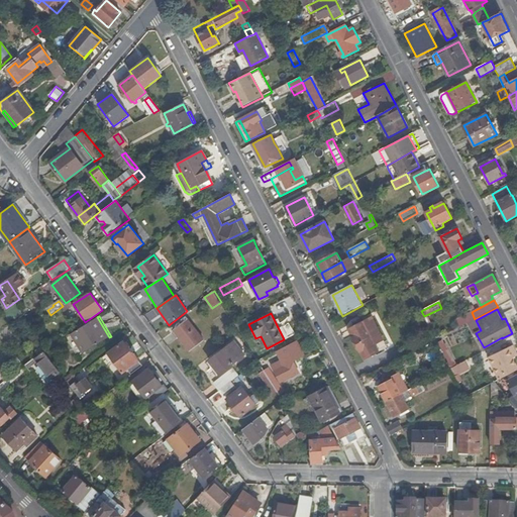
[(97,317),(71,333),(83,353),(109,337),(97,317)]
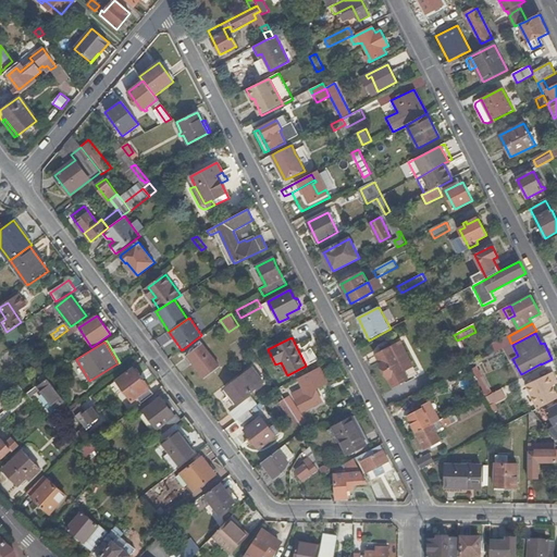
[(400,363),(409,358),(400,342),(376,355),(385,371),(400,363)]
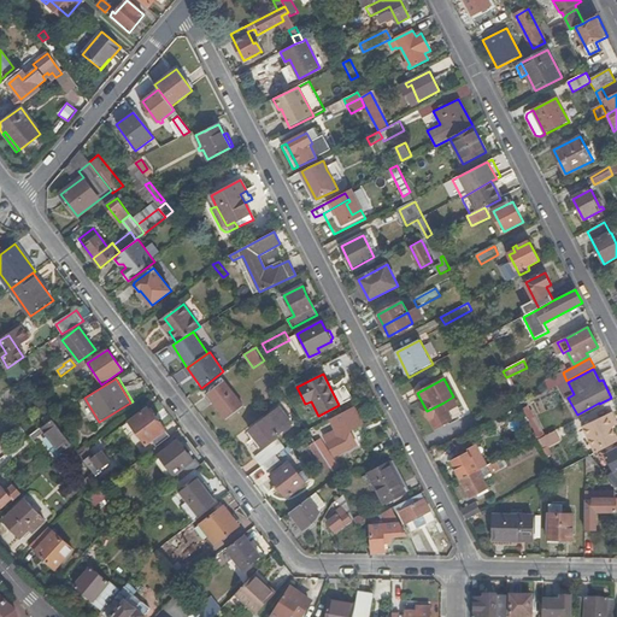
[(227,419),(242,407),(223,382),(207,394),(227,419)]
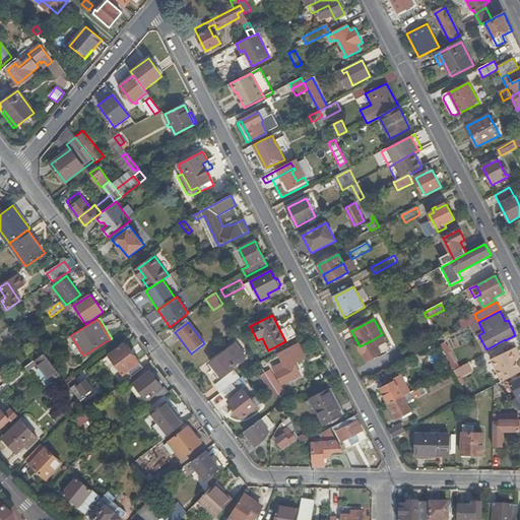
[(386,342),(382,334),(374,339),(360,346),(368,362),(382,354),(378,346),(386,342)]
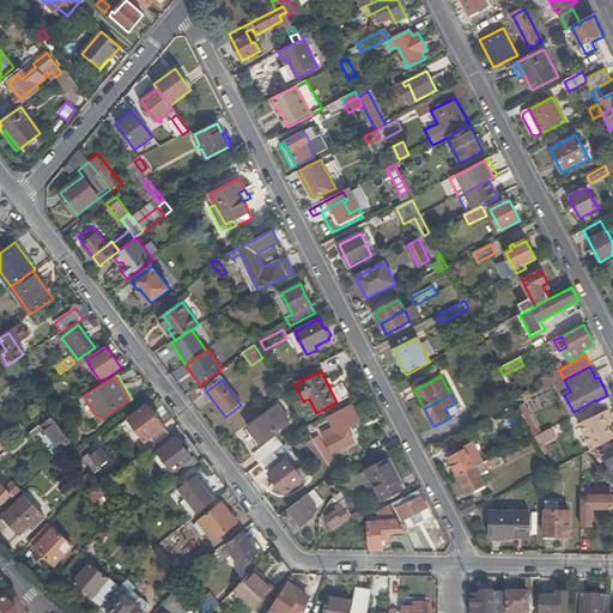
[(153,437),(158,443),(170,434),(163,425),(164,425),(161,419),(159,420),(153,413),(155,412),(150,406),(149,407),(147,405),(128,419),(131,422),(127,424),(123,422),(120,424),(122,428),(123,428),(128,434),(135,429),(146,442),(153,437)]
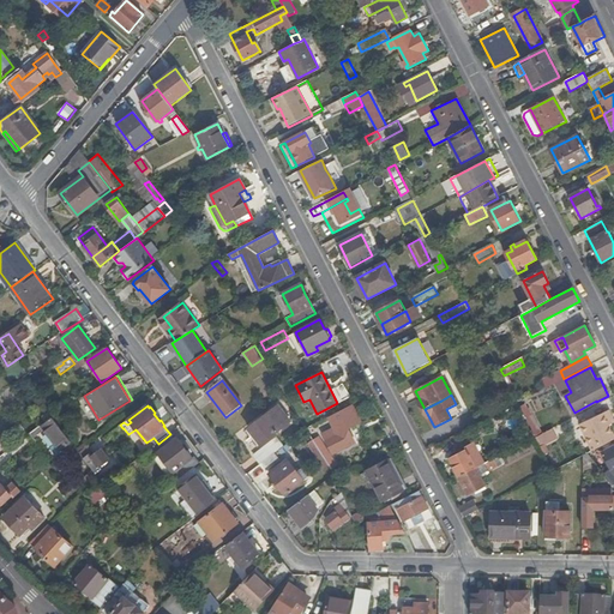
[(286,415),(283,413),(278,405),(248,429),(260,445),(290,422),(286,415)]
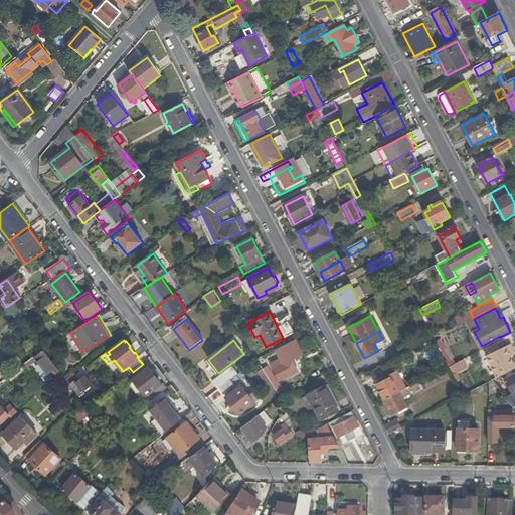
[(296,340),(276,350),(283,364),(274,368),(280,380),(298,371),(292,360),(303,354),(296,340)]
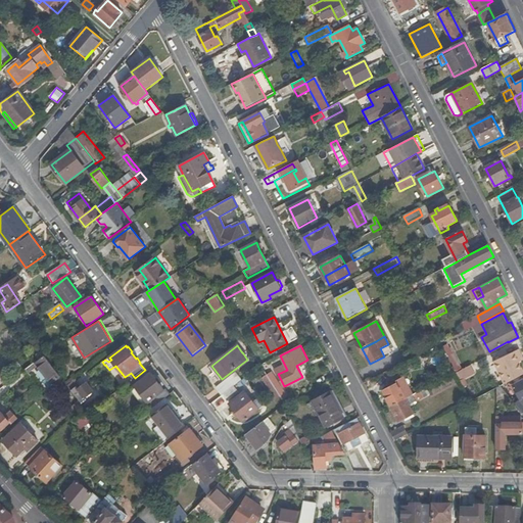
[(449,348),(445,350),(457,372),(461,370),(449,348)]
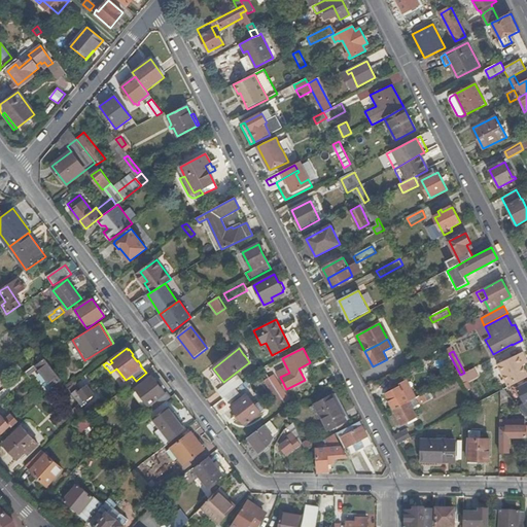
[(517,379),(519,382),(526,377),(526,373),(522,362),(525,360),(522,355),(519,357),(518,355),(498,364),(507,383),(517,379)]
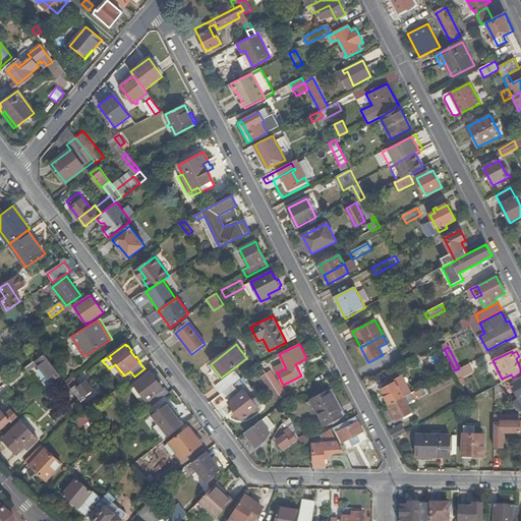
[(44,353),(34,361),(25,368),(29,371),(38,364),(48,377),(43,381),(49,388),(53,384),(54,385),(62,378),(44,353)]
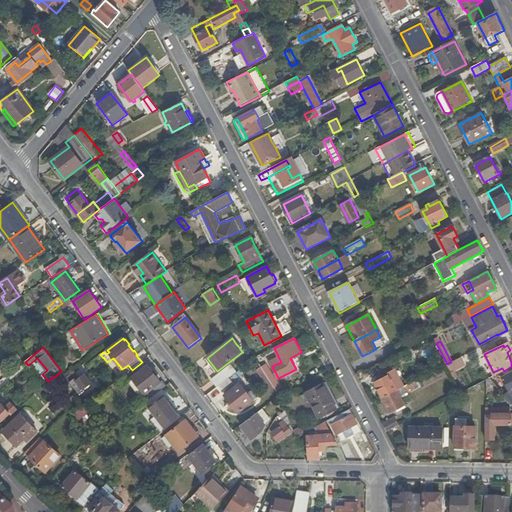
[(259,356),(255,358),(261,367),(271,384),(279,396),(281,395),(285,393),(282,389),(281,389),(259,356)]
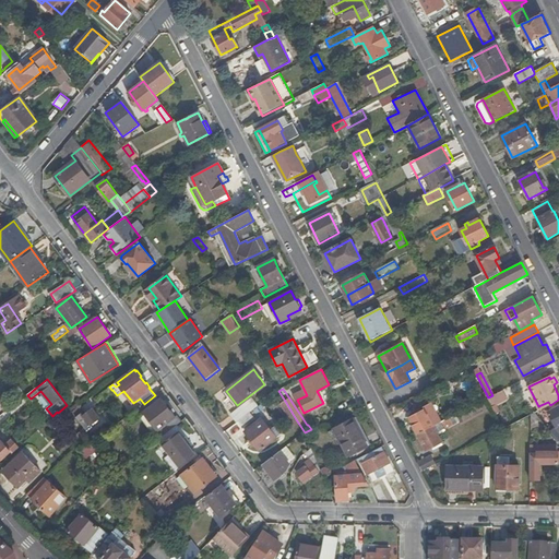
[(488,397),(488,399),(491,405),(508,397),(503,390),(488,397)]
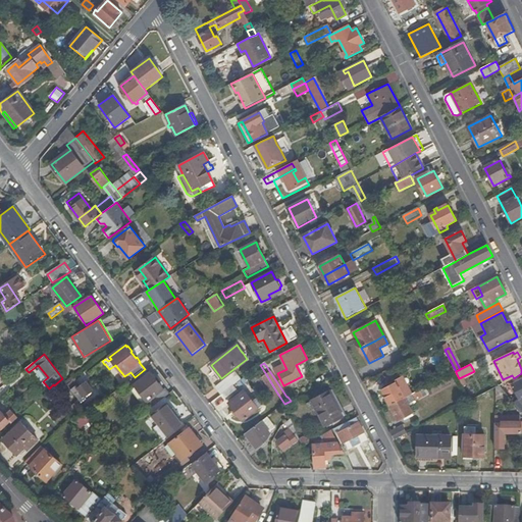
[(233,385),(241,379),(236,372),(217,386),(222,394),(233,385)]
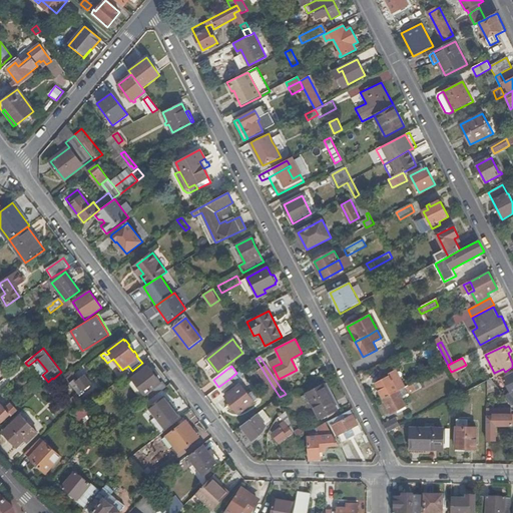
[(157,386),(161,392),(165,388),(148,367),(132,379),(145,395),(157,386)]
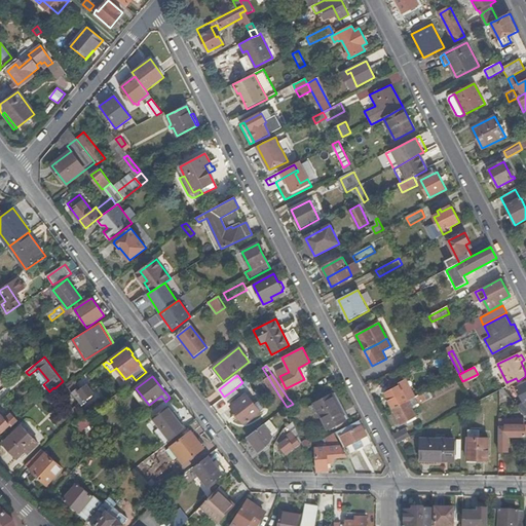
[(278,395),(268,377),(264,380),(274,397),(278,395)]
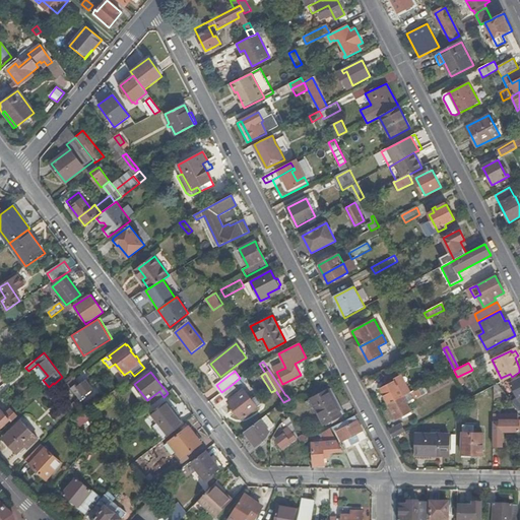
[(382,389),(390,404),(403,396),(411,393),(402,376),(395,379),(396,381),(382,389)]
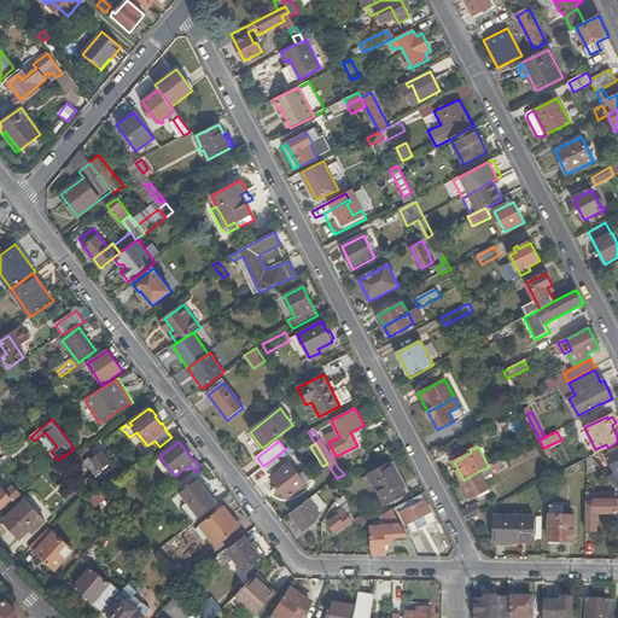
[(608,448),(598,453),(601,462),(608,459),(616,473),(608,477),(617,489),(617,449),(611,453),(608,448)]
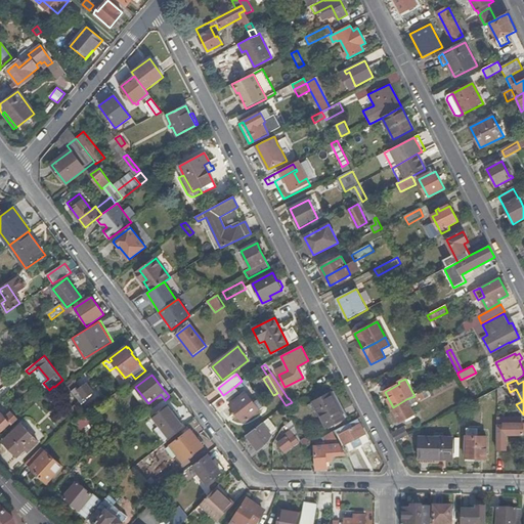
[(72,392),(79,400),(82,404),(86,400),(85,399),(86,398),(88,399),(92,395),(91,393),(93,392),(87,384),(81,389),(79,386),(72,392)]
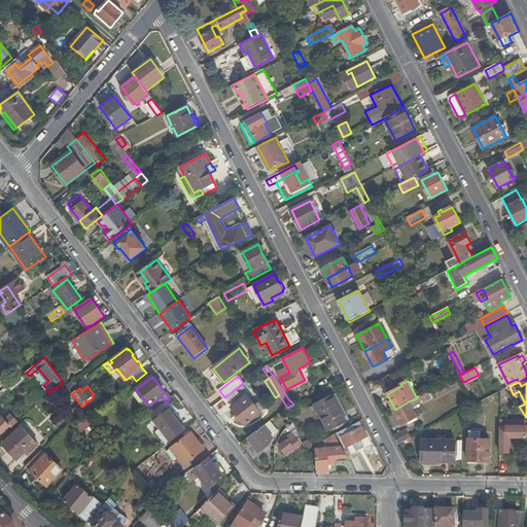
[(236,389),(224,397),(230,405),(241,395),(236,389)]
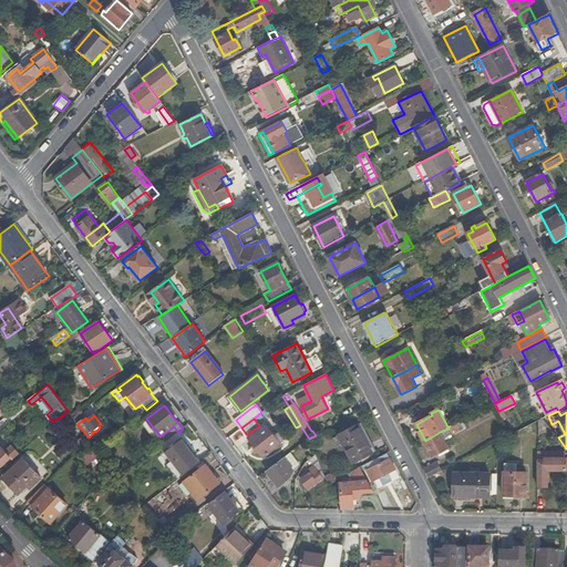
[(548,425),(543,419),(539,420),(539,430),(548,425)]
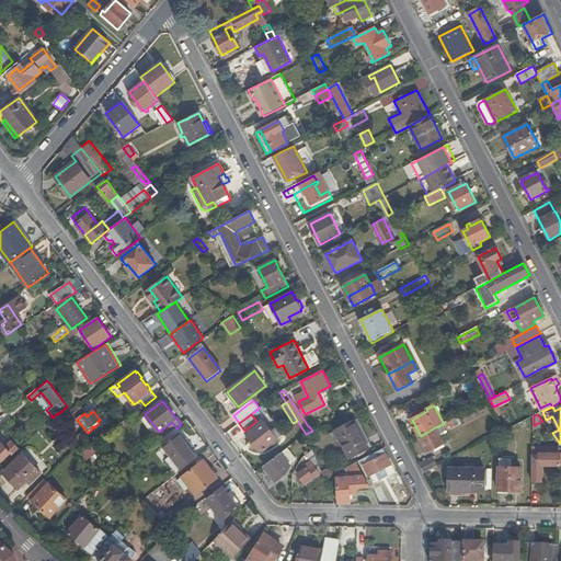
[(277,434),(275,436),(263,420),(247,433),(261,453),(281,437),(277,434)]
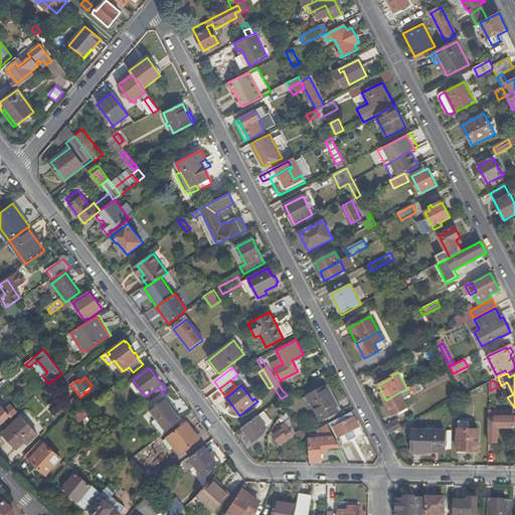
[(321,420),(339,411),(326,385),(308,395),(321,420)]
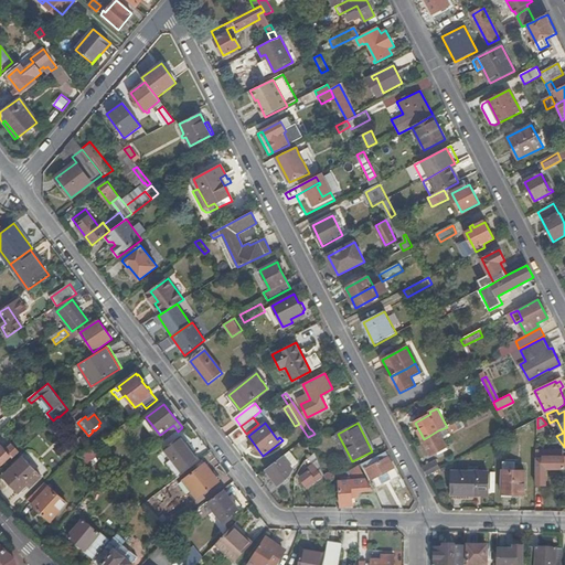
[(458,430),(455,423),(447,427),(450,434),(458,430)]
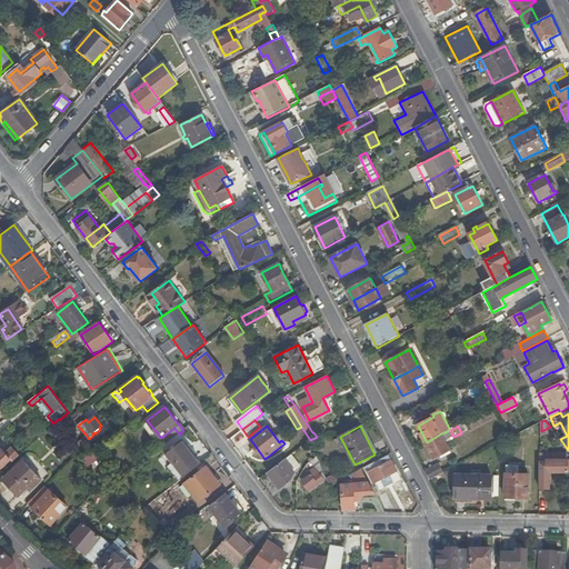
[(446,441),(453,437),(450,430),(441,433),(446,441)]
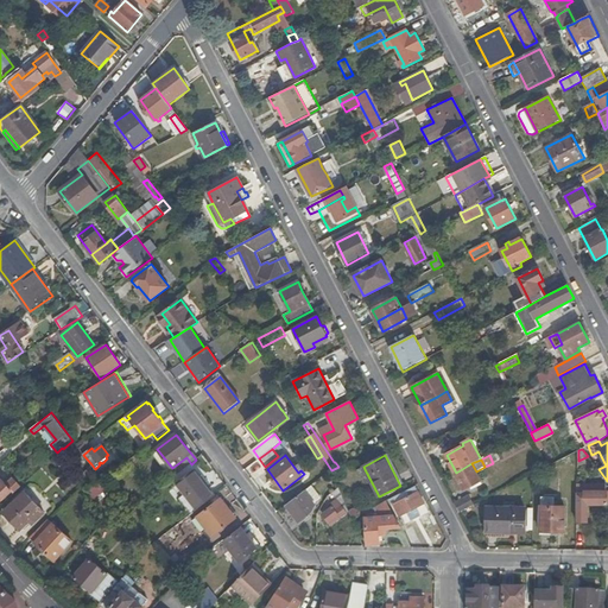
[(472,463),(456,473),(464,491),(481,481),(476,472),(472,463)]
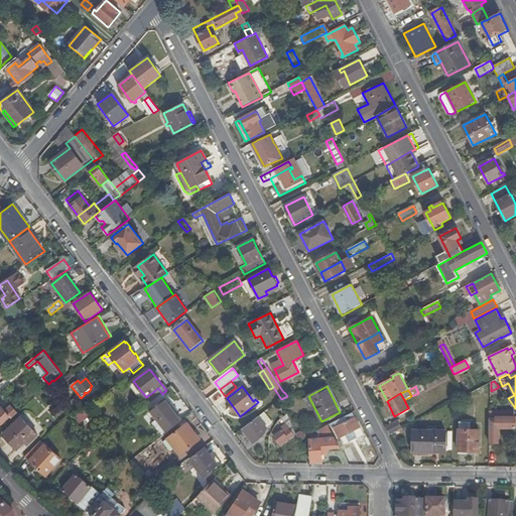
[(67,405),(72,410),(82,400),(81,398),(78,394),(67,405)]
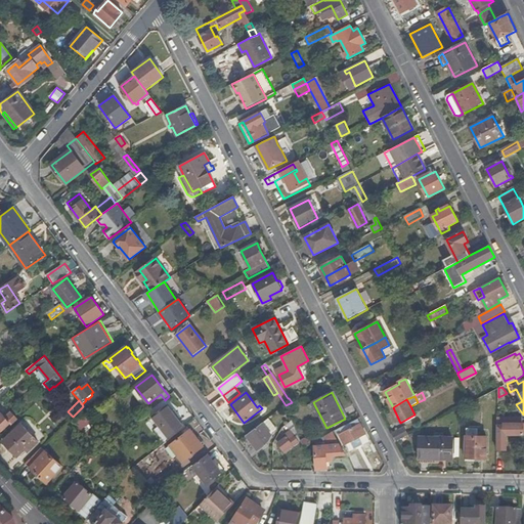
[(163,400),(141,418),(146,424),(155,418),(161,427),(165,424),(171,432),(174,436),(184,429),(180,425),(163,400)]
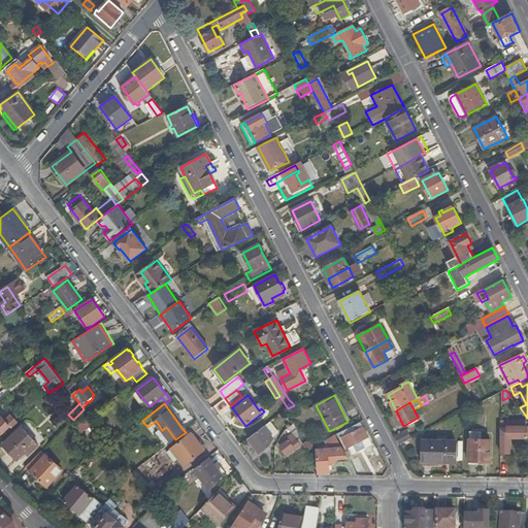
[(0,435),(10,426),(12,428),(19,422),(10,414),(4,419),(0,414),(0,435)]
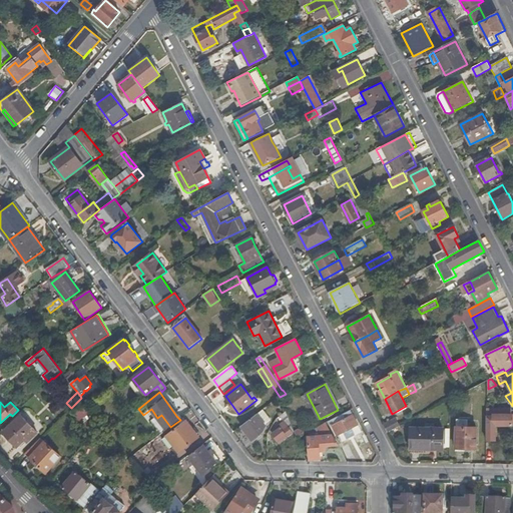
[(91,418),(95,415),(89,407),(85,410),(91,418)]
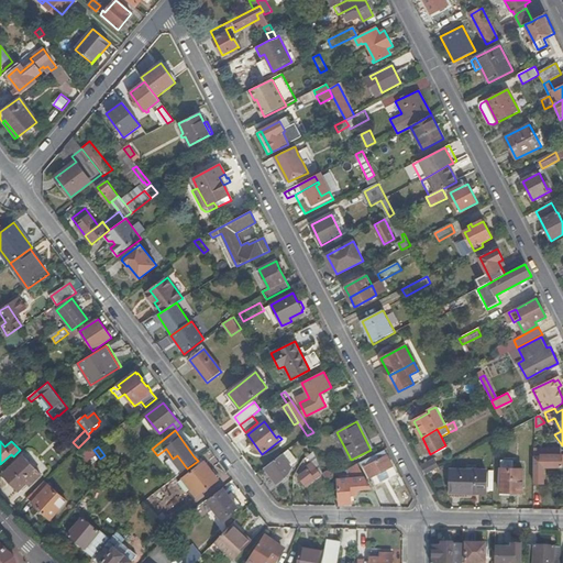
[(283,454),(265,467),(277,483),(288,474),(291,467),(290,465),(298,460),(289,449),(283,454)]
